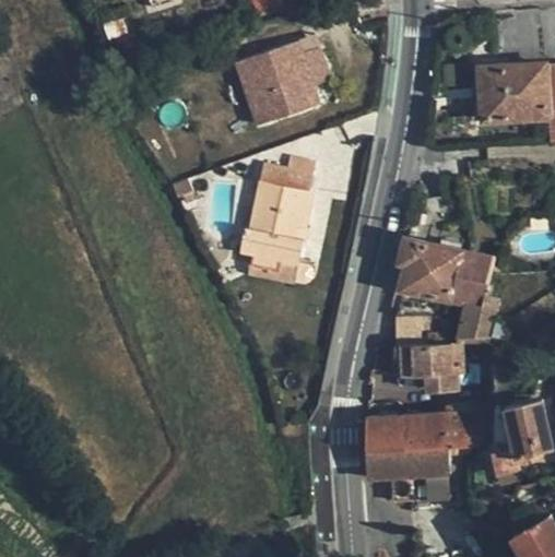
[(258,121),(310,103),(305,85),(313,82),(329,76),(318,46),(316,47),(308,25),(294,31),(297,38),(236,60),(258,121)]
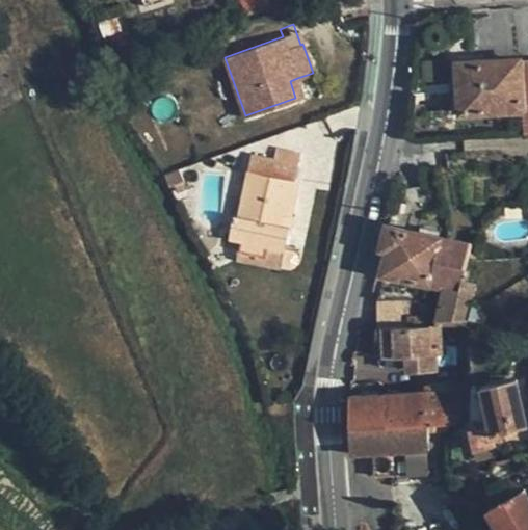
[(450,58),(452,114),(524,110),(525,135),(527,134),(527,59),(484,62),(484,56),(450,58)]
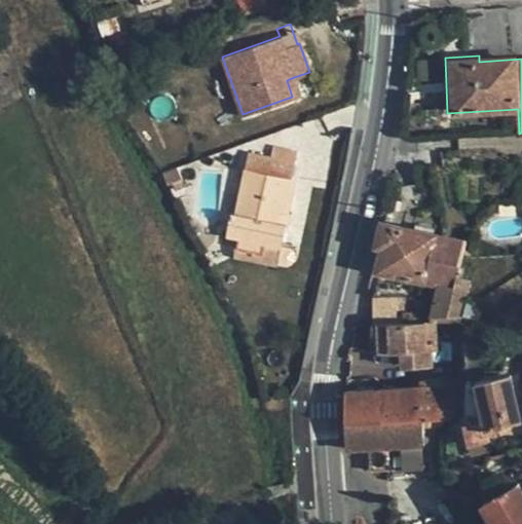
[(294,77),(287,80),(292,97),(300,94),(294,77)]
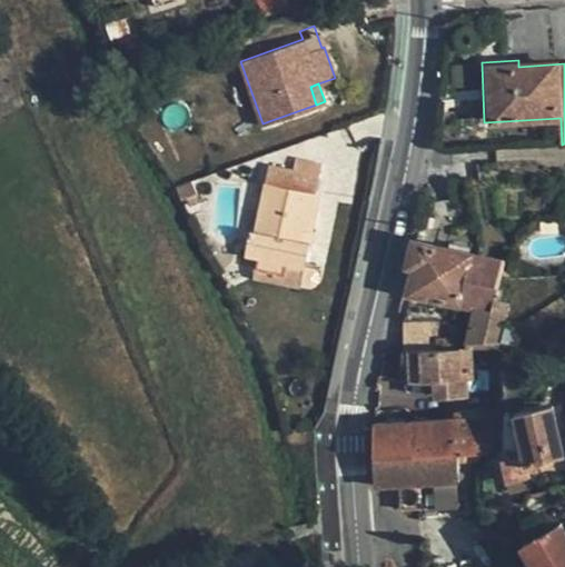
[(293,169),(269,163),(254,231),(249,230),(243,262),(255,265),(285,271),(283,281),(309,287),(314,285),(317,281),(318,276),(317,270),(314,267),(304,265),(309,240),(299,239),(301,227),(311,229),(319,194),(315,192),(321,163),(295,158),(293,169)]
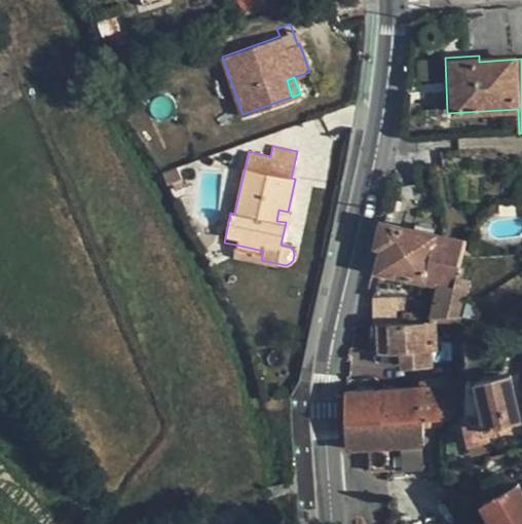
[(181,164),(166,170),(171,181),(175,180),(178,187),(187,183),(181,164)]
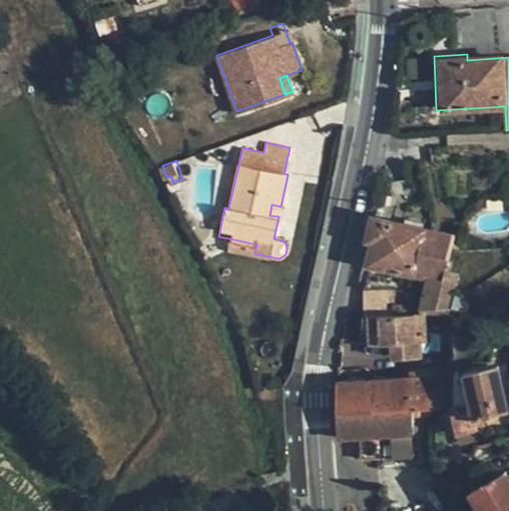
[(279,216),(281,206),(272,204),(270,215),(279,216)]
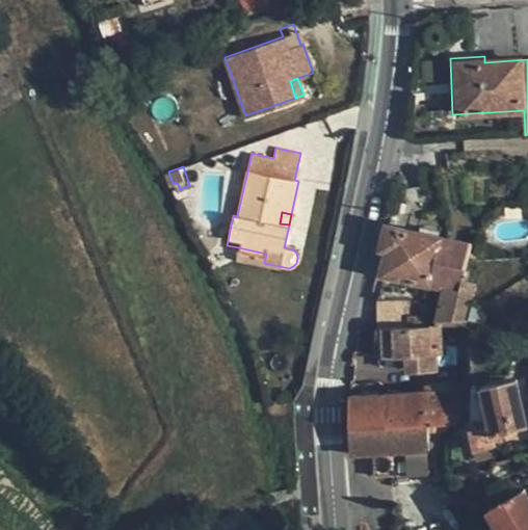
[(388,255),(383,274),(433,286),(438,264),(468,263),(471,244),(388,224),(381,253),(388,255)]
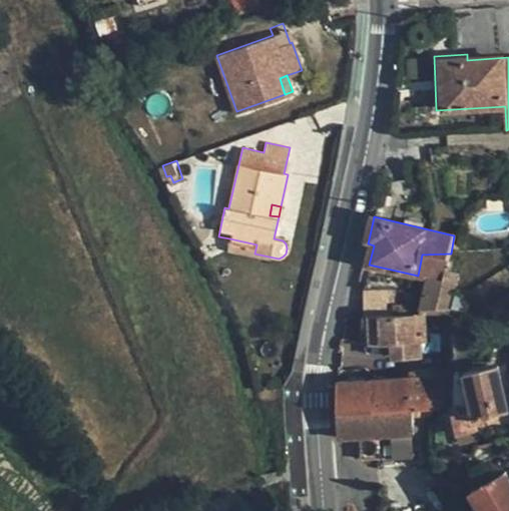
[(257,244),(229,238),(227,247),(255,253),(257,244)]
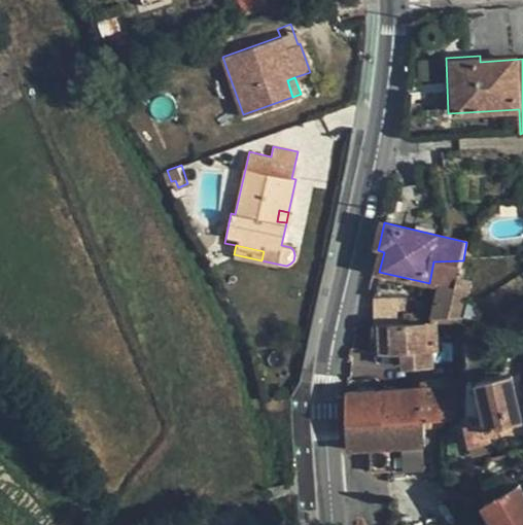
[(374,299),(376,324),(406,323),(404,296),(374,299)]
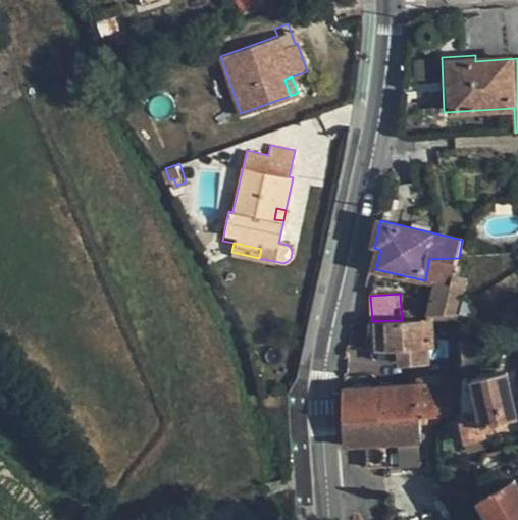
[(432,305),(429,318),(454,318),(453,309),(432,305)]
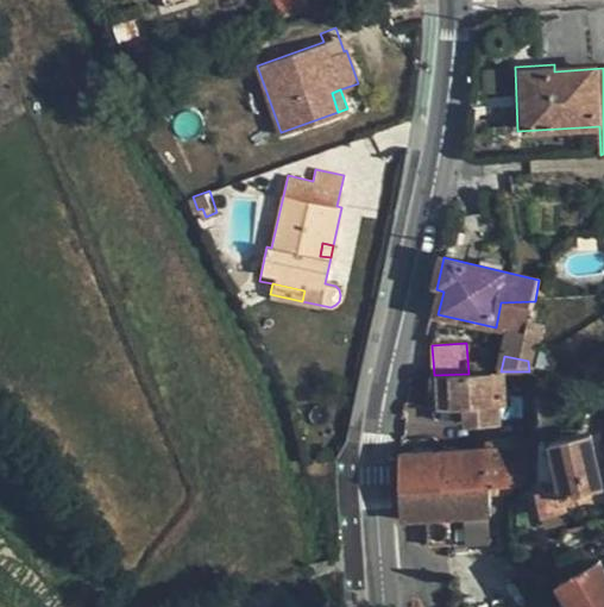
[(436,379),(438,412),(464,411),(465,429),(499,426),(498,410),(505,410),(504,376),(436,379)]
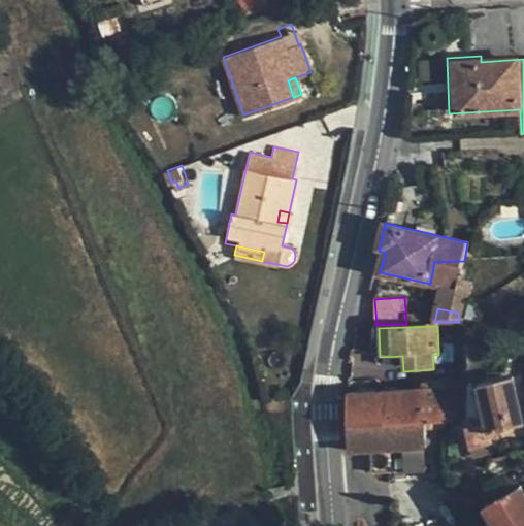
[(478,386),(489,439),(516,434),(514,429),(523,427),(514,379),(478,386)]
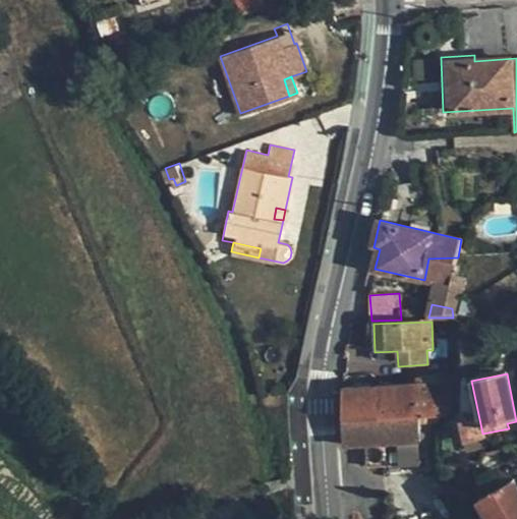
[(343,390),(344,448),(366,447),(367,470),(421,469),(420,418),(450,417),(450,388),(343,390)]
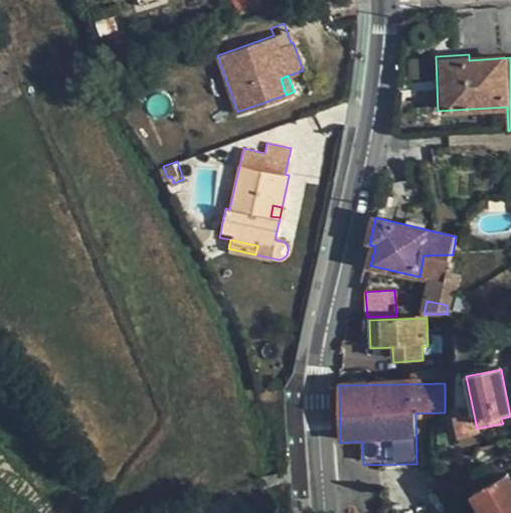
[(510,512),(510,490),(506,479),(473,496),(482,512),(510,512)]
